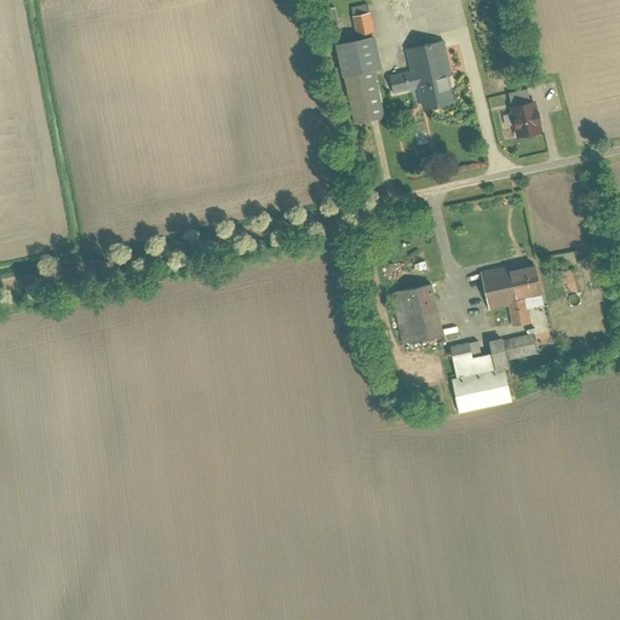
[(368,3),(351,5),(352,13),(369,11),(368,3)]
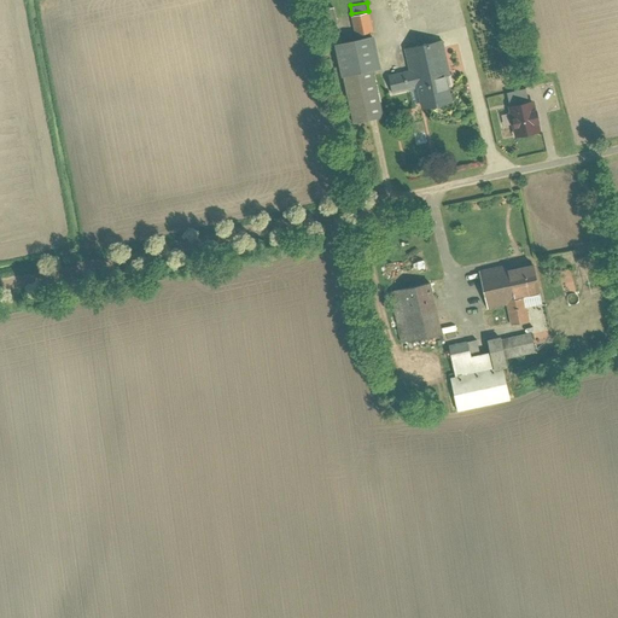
[(320,12),(328,47),(342,44),(333,9),(320,12)]
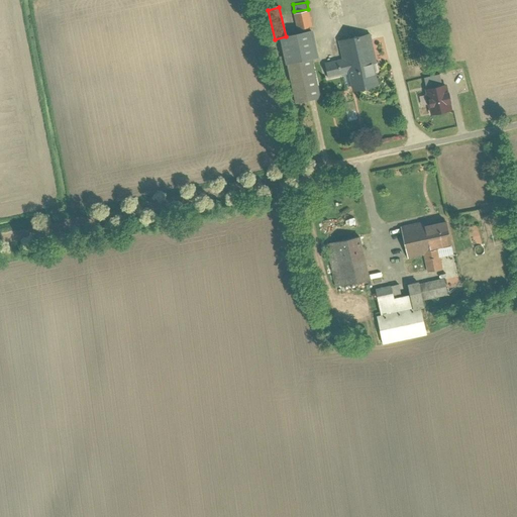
[(293,15),(298,34),(312,31),(308,12),(293,15)]
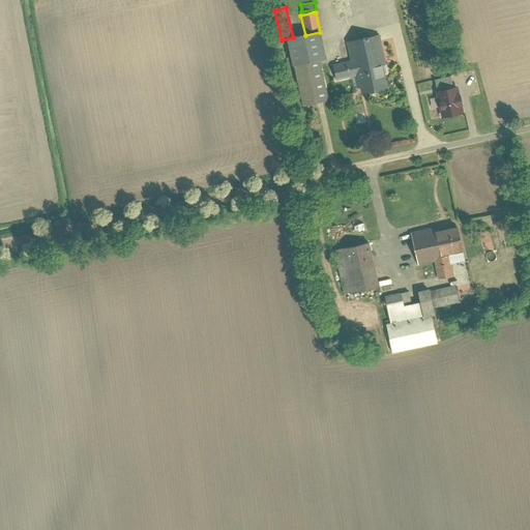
[(320,33),(286,40),(293,69),(321,62),(326,61),(320,33)]
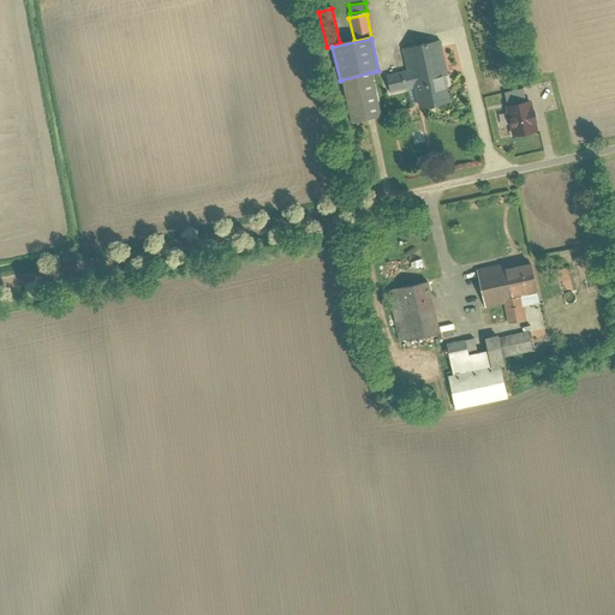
[(415,91),(419,115),(454,108),(441,45),(405,52),(408,71),(387,76),(390,96),(415,91)]
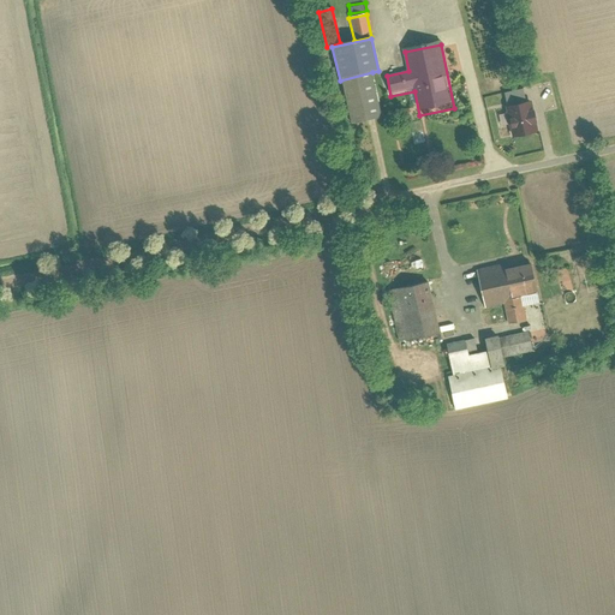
[(340,81),(351,127),(383,119),(372,72),(340,81)]
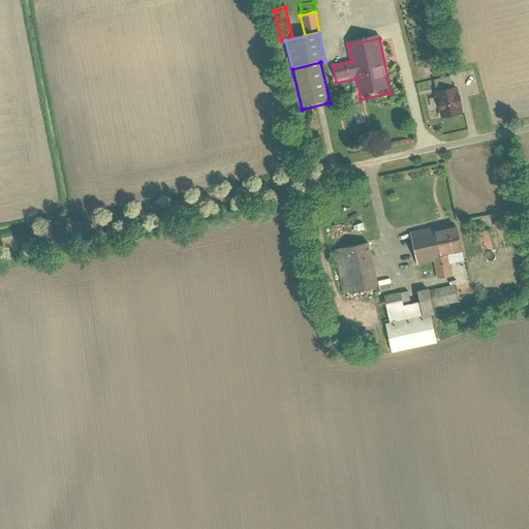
[(433,79),(435,89),(454,85),(450,74),(433,79)]
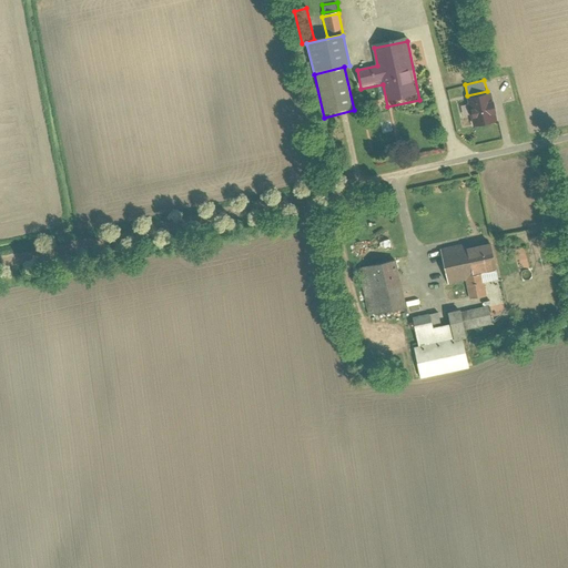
[(497,123),(490,93),(466,99),(473,129),(497,123)]
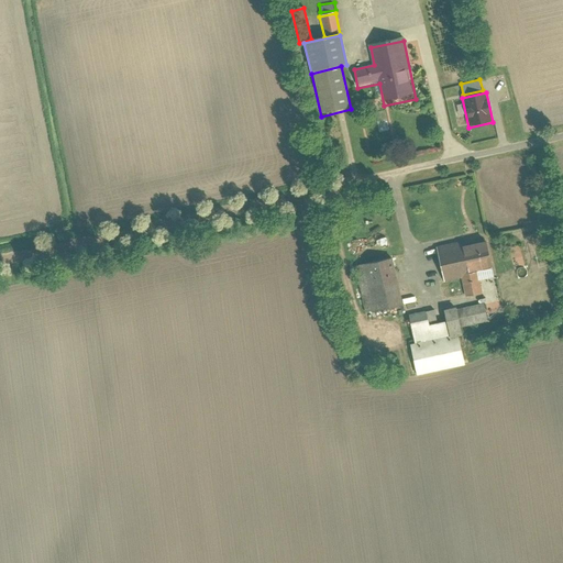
[(461,278),(465,297),(481,294),(476,273),(492,269),(485,242),(462,247),(460,241),(435,247),(444,283),(461,278)]
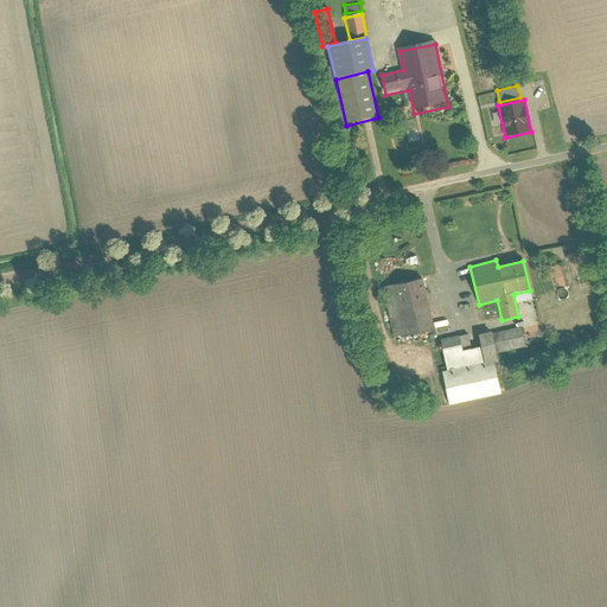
[(383,288),(394,338),(433,330),(423,280),(383,288)]
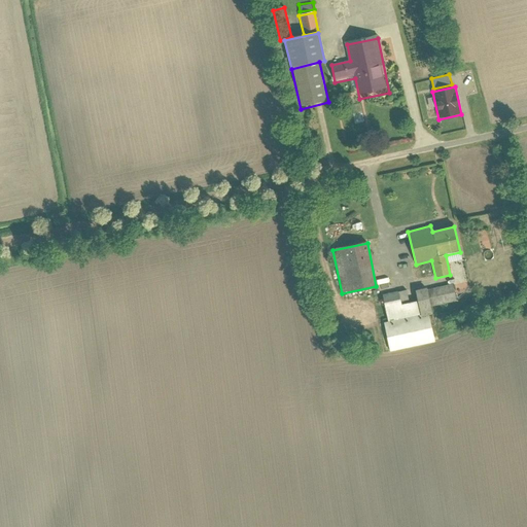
[(382,326),(388,353),(434,343),(428,317),(431,317),(430,310),(458,304),(453,283),(412,292),(415,303),(411,304),(408,290),(381,296),(387,325),(382,326)]
